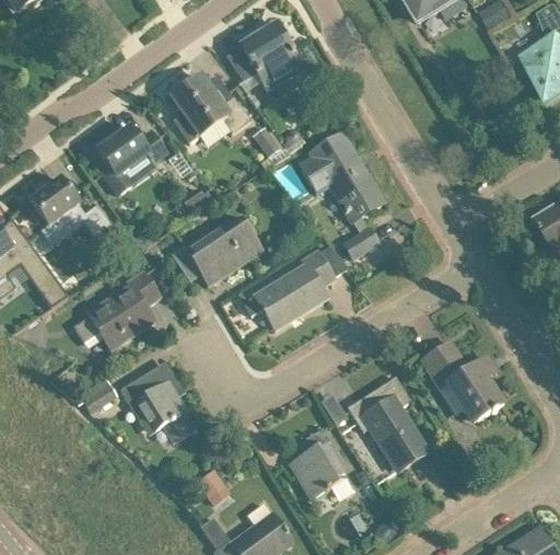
[(6,0),(8,2),(0,7),(0,39),(1,42),(24,25),(28,31),(47,18),(50,22),(62,14),(51,0),(6,0)]
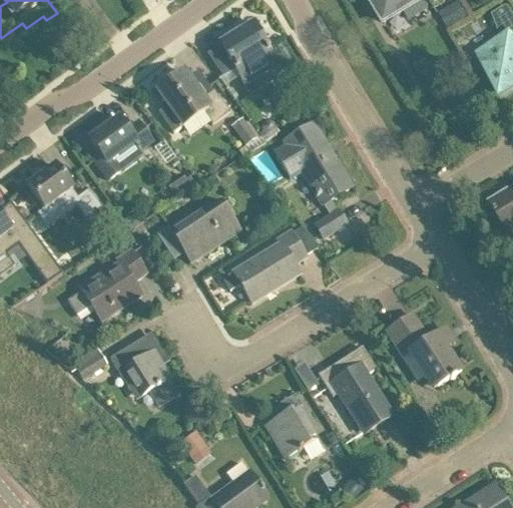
[(373,0),(385,20),(418,0),(373,0)]
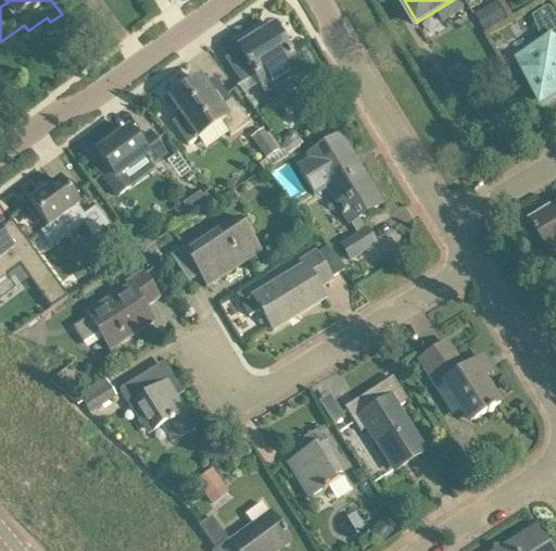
[(494,0),(477,11),(488,29),(508,16),(498,0),(494,0)]
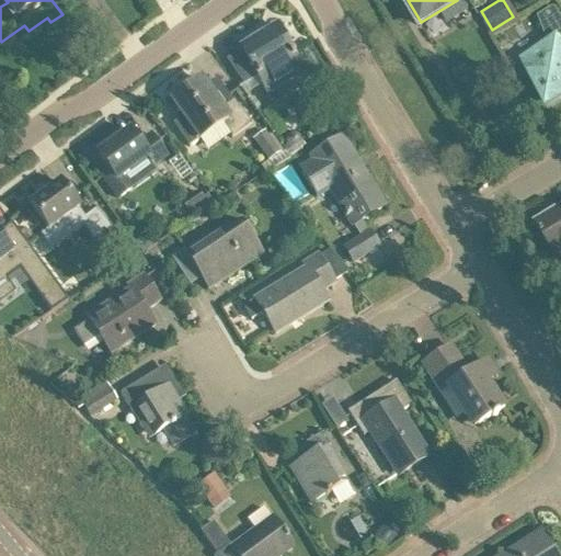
[(527,70),(526,71),(531,79),(537,76),(549,98),(559,91),(558,89),(560,87),(560,10),(558,6),(558,4),(557,3),(556,3),(554,3),(553,3),(552,3),(538,12),(548,37),(549,41),(540,46),(538,44),(537,42),(529,46),(531,48),(533,50),(526,54),(534,67),(527,70)]
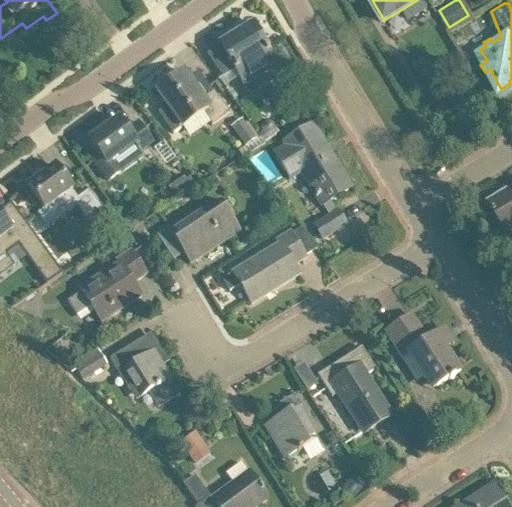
[(220,43),(207,51),(223,74),(234,67),(238,74),(244,83),(259,74),(262,79),(268,80),(278,74),(279,68),(275,62),(276,61),(252,22),(220,42),(220,43)]
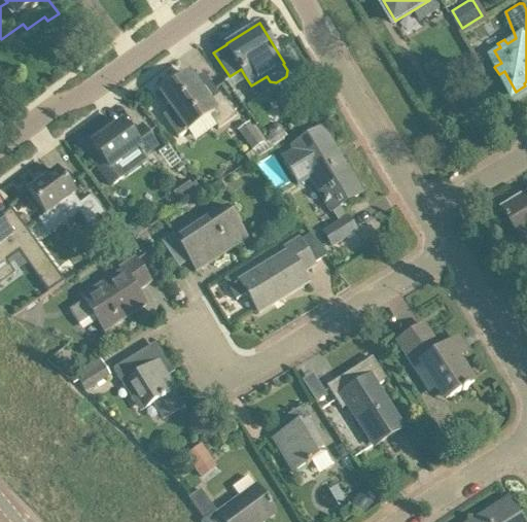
[(188,71),(162,90),(172,105),(163,112),(178,133),(187,127),(208,111),(216,123),(218,125),(236,112),(219,90),(218,91),(208,98),(188,71)]
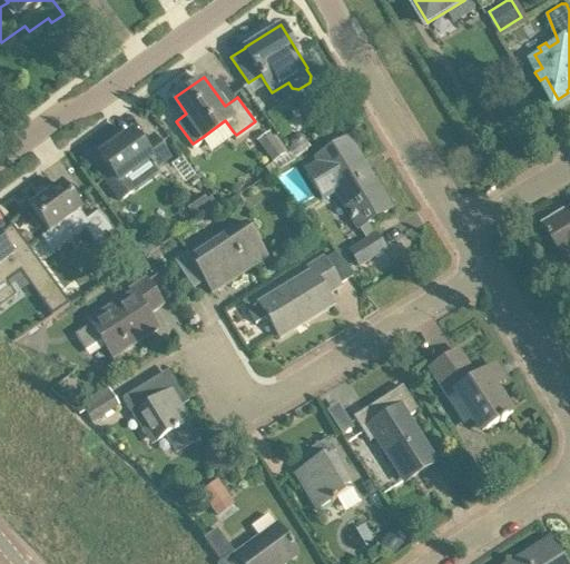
[(100,169),(120,197),(135,186),(126,172),(149,156),(156,164),(169,154),(154,132),(140,141),(131,128),(99,152),(108,165),(100,169)]
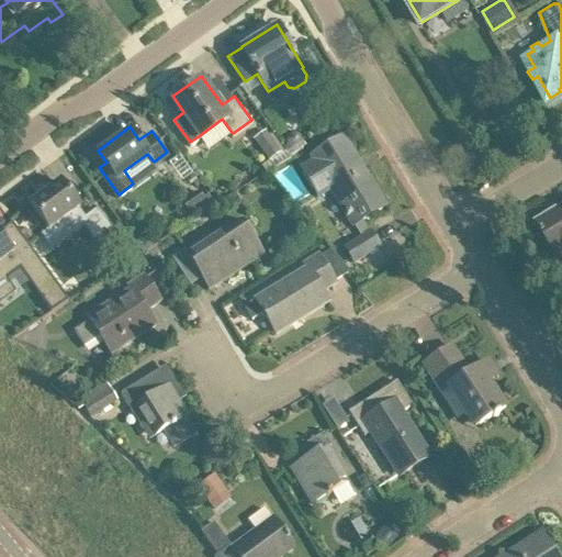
[(314,157),(302,165),(318,192),(332,186),(353,221),(384,202),(343,133),(312,153),(314,157)]
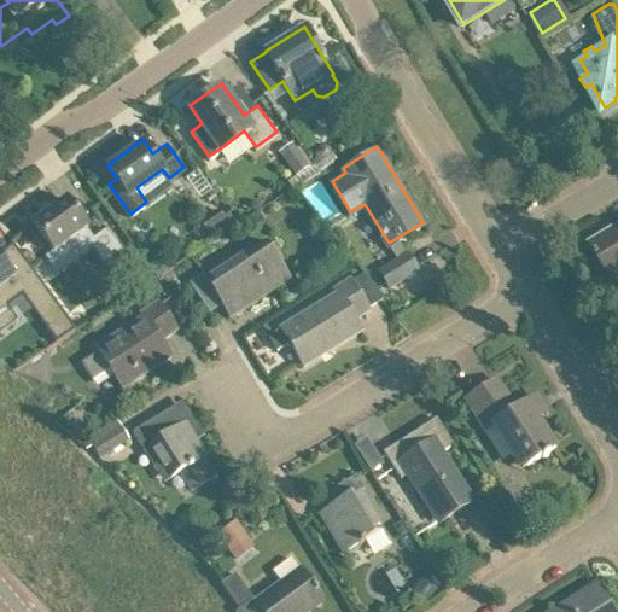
[(33,220),(46,239),(53,249),(70,237),(81,252),(92,245),(106,266),(126,252),(105,226),(94,234),(65,196),(33,220)]
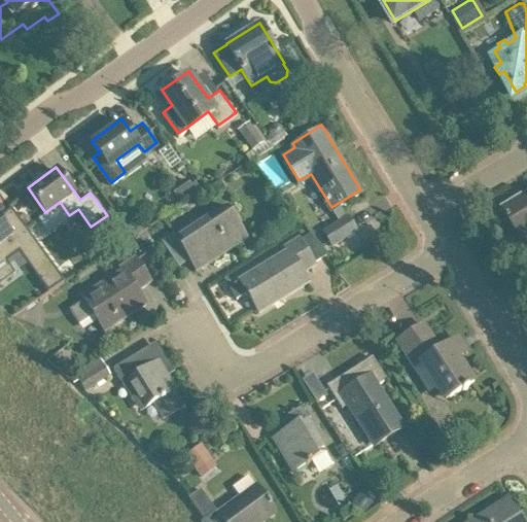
[(173,193),(180,203),(198,193),(188,182),(173,193)]
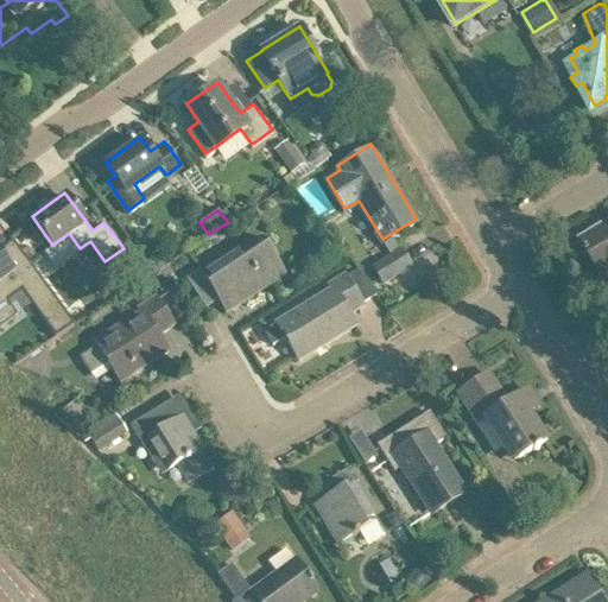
[(581,238),(601,272),(607,267),(607,217),(605,220),(606,222),(581,238)]
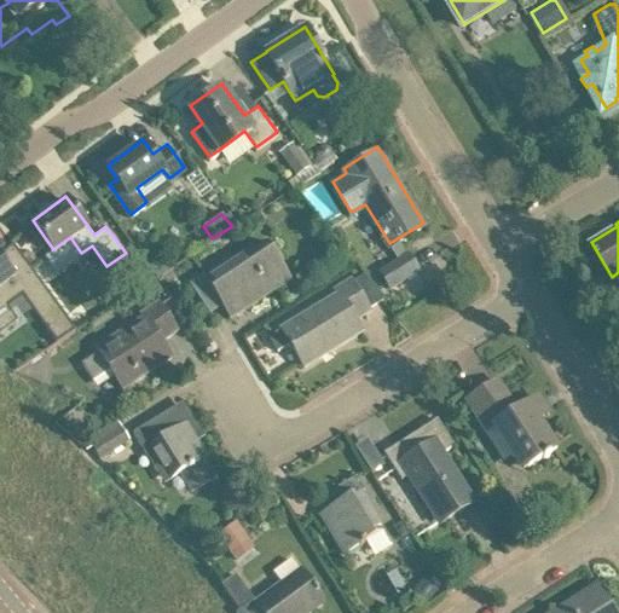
[(189,279),(209,310),(223,302),(231,314),(289,276),(266,240),(208,278),(203,270),(189,279)]
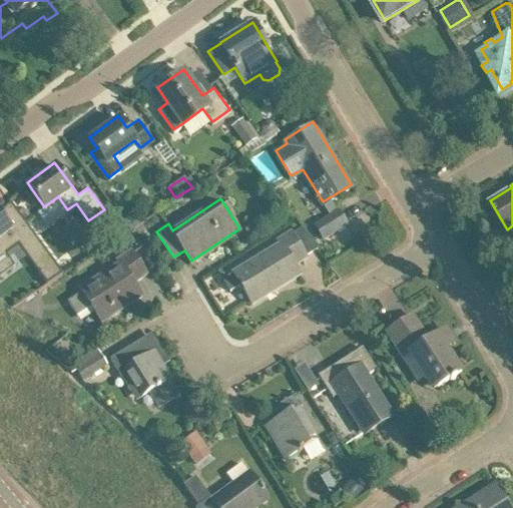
[(0,255),(18,241),(40,273),(54,263),(10,200),(0,207),(0,255)]
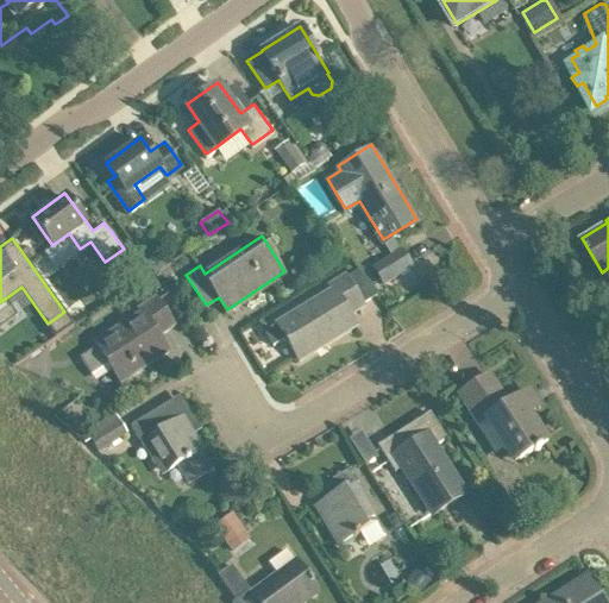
[(374,264),(381,276),(383,280),(410,263),(402,247),(374,264)]
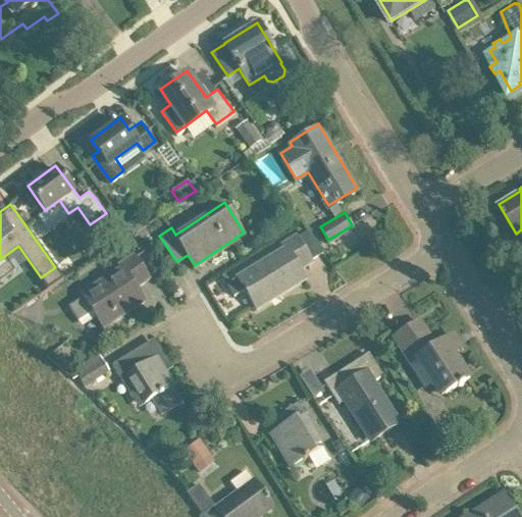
[(284,246),(226,281),(235,294),(243,289),(245,292),(247,291),(256,307),(305,277),(299,267),(312,260),(310,258),(323,251),(306,228),(297,235),(296,234),(282,242),(284,246)]
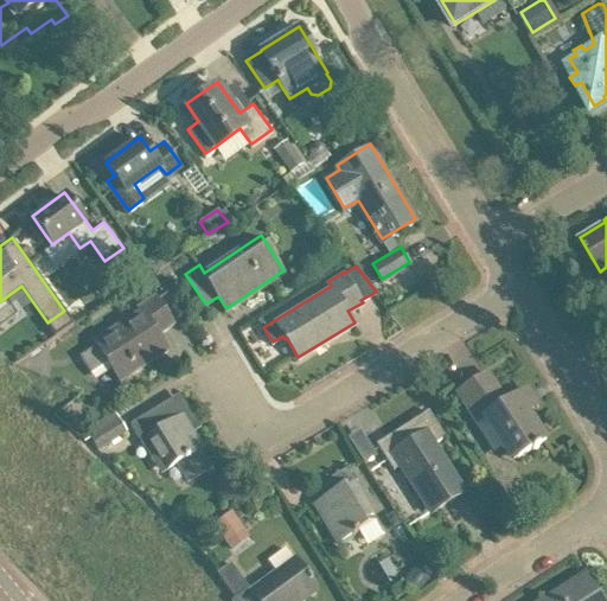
[(151,273),(131,285),(136,293),(145,288),(147,291),(158,285),(151,273)]
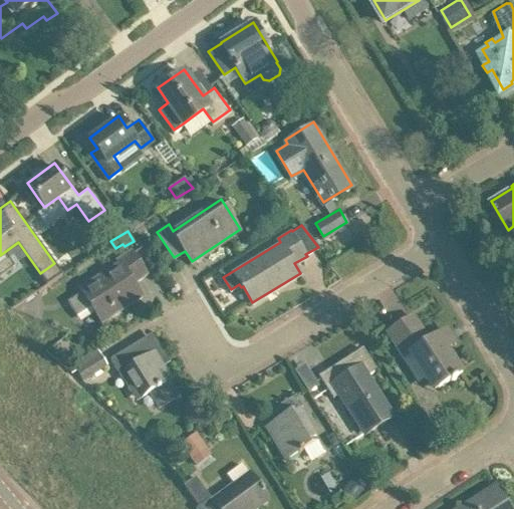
[(80,290),(67,298),(79,317),(93,307),(101,320),(142,293),(134,280),(147,271),(132,248),(115,258),(116,260),(78,285),(80,290)]
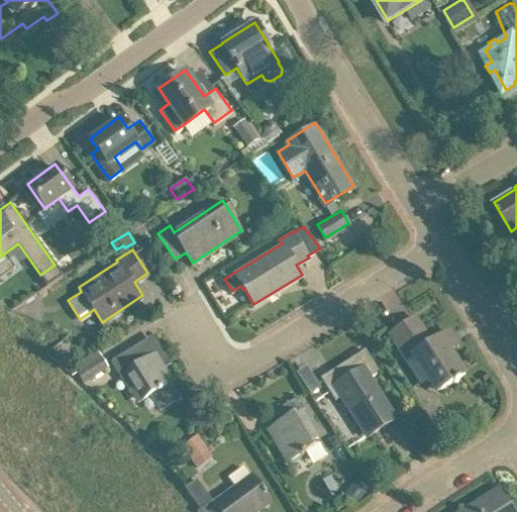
[(62,274),(55,265),(40,275),(46,284),(62,274)]
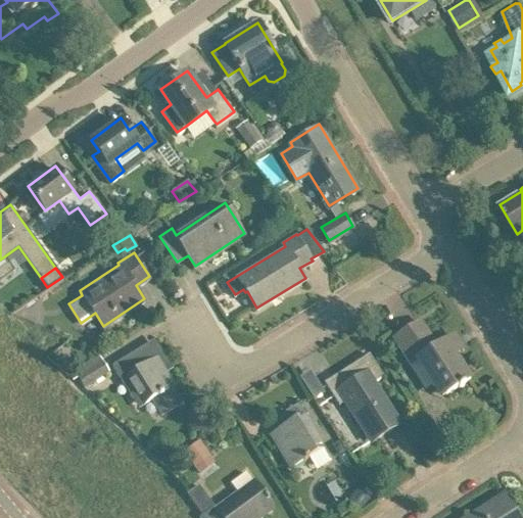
[(420,318),(393,335),(411,362),(415,359),(439,396),(470,377),(455,352),(459,349),(448,335),(436,343),(420,318)]
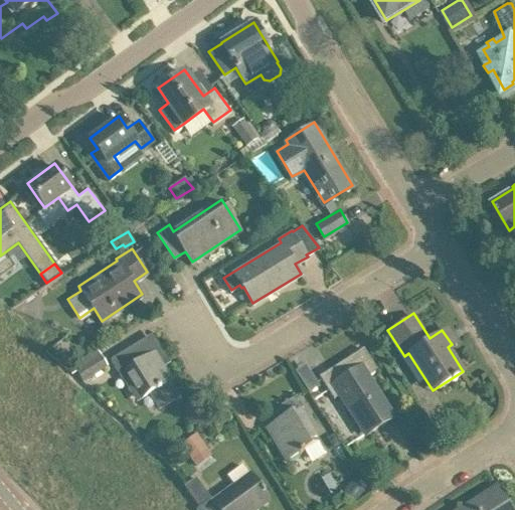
[(149,333),(111,357),(137,399),(149,391),(158,405),(178,392),(180,394),(181,394),(161,362),(165,359),(149,333)]
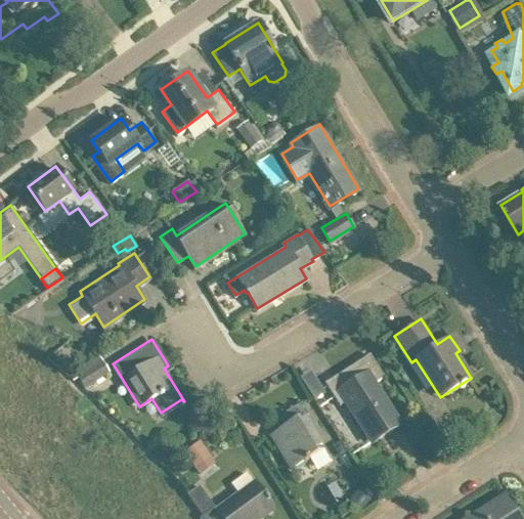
[(77,369),(87,385),(113,368),(102,352),(77,369)]
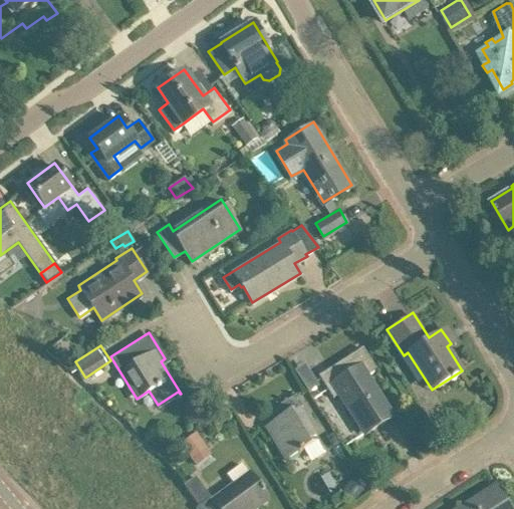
[(318,373),(329,390),(333,397),(340,392),(365,430),(391,414),(365,375),(377,367),(362,345),(318,373)]
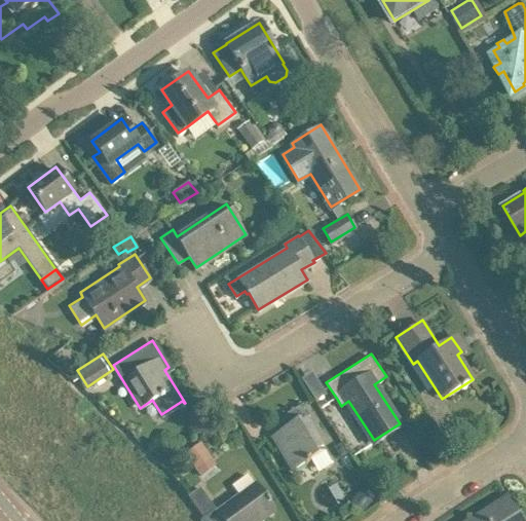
[(309,367),(298,373),(310,397),(322,392),(309,367)]
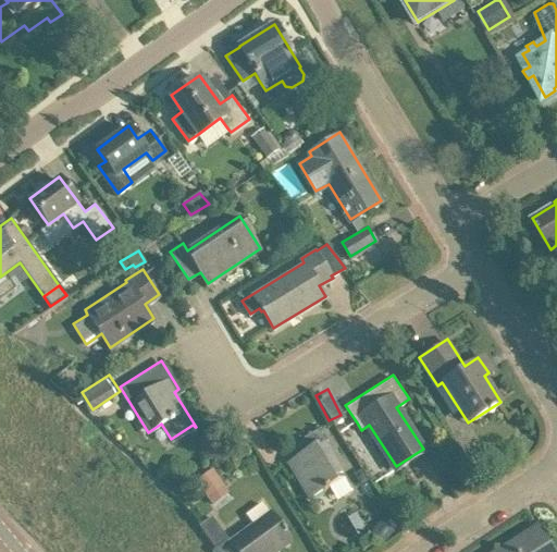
[(289,460),(310,495),(344,476),(323,441),(327,438),(320,426),(292,442),(299,454),(289,460)]
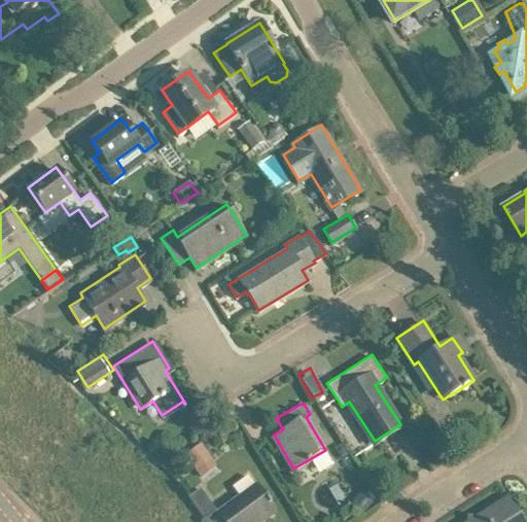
[(503,416),(493,410),(487,422),(497,428),(503,416)]
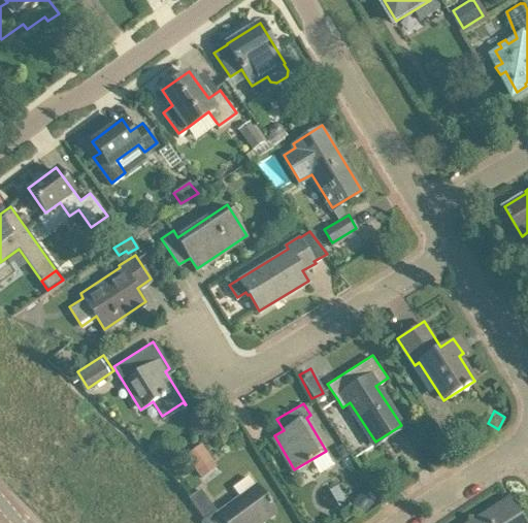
[(201,443),(186,454),(196,468),(211,457),(201,443)]
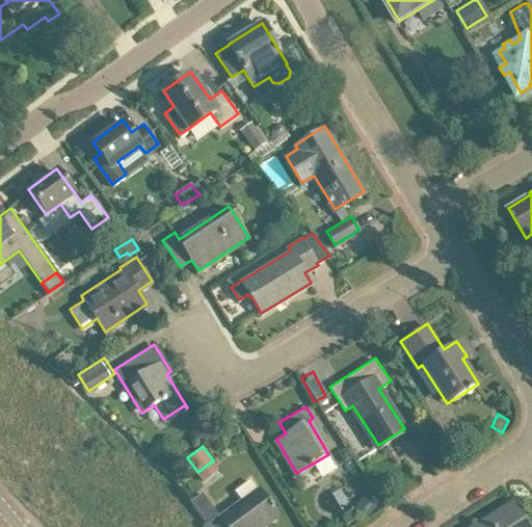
[(345,446),(338,450),(344,460),(351,456),(345,446)]
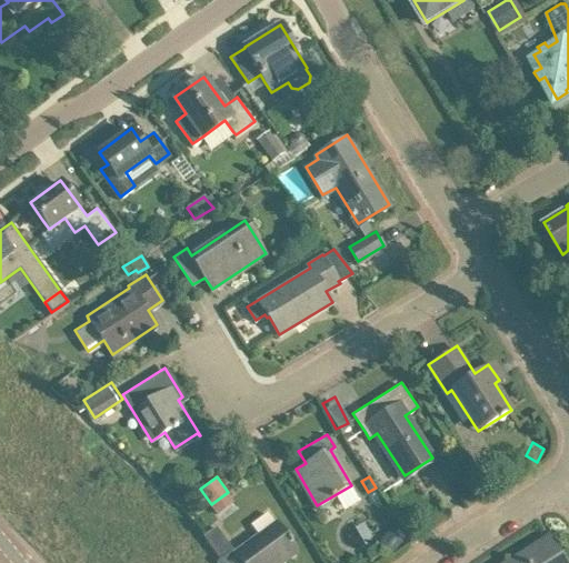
[(296,550),(297,549),(268,510),(251,522),(260,533),(236,551),(243,562),(275,562),(295,549),(296,550)]
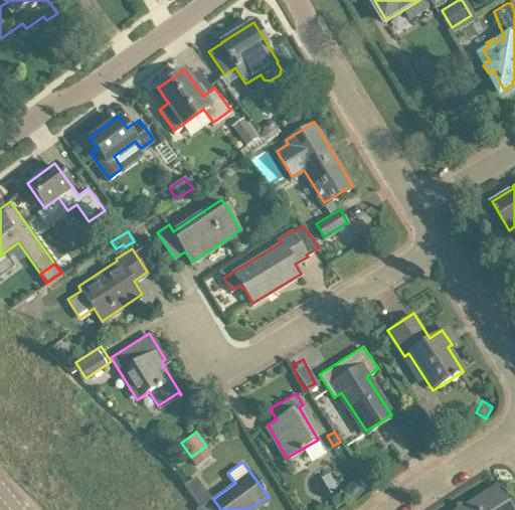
[(199,473),(185,483),(199,503),(213,493),(199,473)]
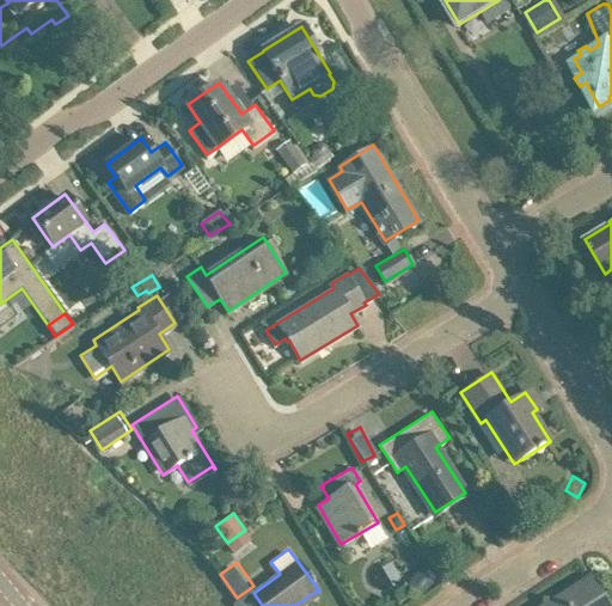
[(420,567),(407,582),(421,594),(434,579),(420,567)]
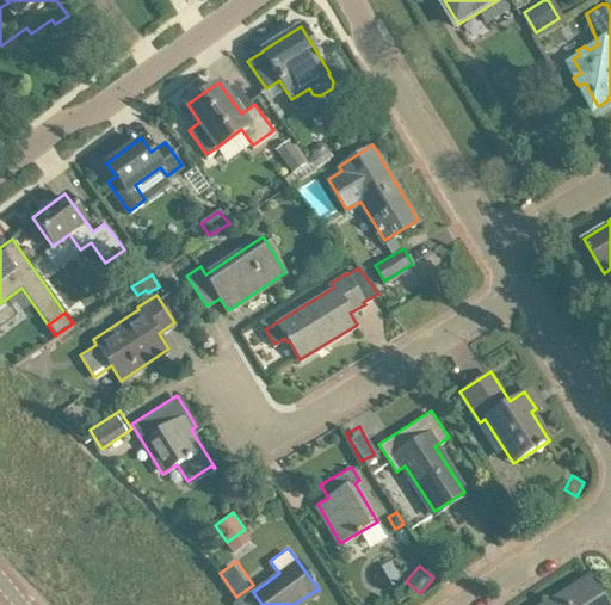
[(542,604),(610,604),(596,580),(555,604),(548,604),(547,603),(542,604)]
